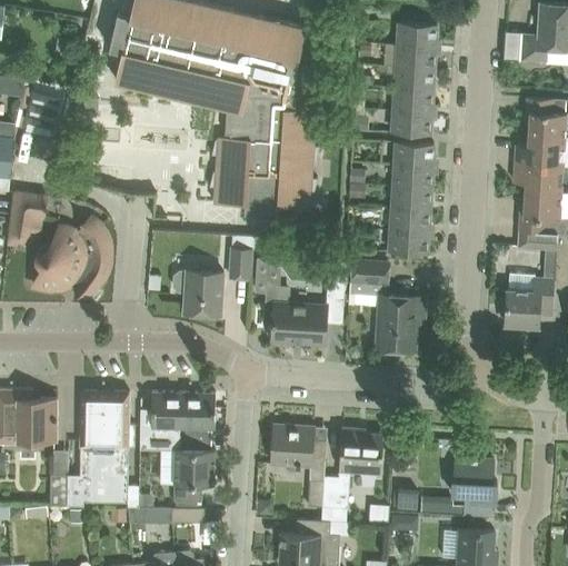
[(296,97),(304,98),(307,98),(311,97),(315,96),(317,93),(319,91),(320,90),(321,89),(321,87),(322,85),(324,83),(324,81),(324,79),(324,77),(324,76),(322,73),(322,71),(321,69),(320,68),(318,66),(317,65),(314,62),(311,61),(309,60),(298,58),(306,29),(186,0),(133,0),(130,17),(117,13),(108,50),(121,53),(115,81),(189,99),(191,90),(227,92),(225,135),(230,136),(229,139),(218,138),(218,141),(215,141),(211,156),(217,156),(216,172),(212,172),(209,188),(215,188),(213,205),(251,207),(251,218),(277,219),(278,209),(309,210),(310,195),(312,195),(317,179),(311,179),(312,162),(315,162),(318,148),(314,147),(315,130),(317,130),(320,116),(316,116),(316,112),(295,111),(296,97)]
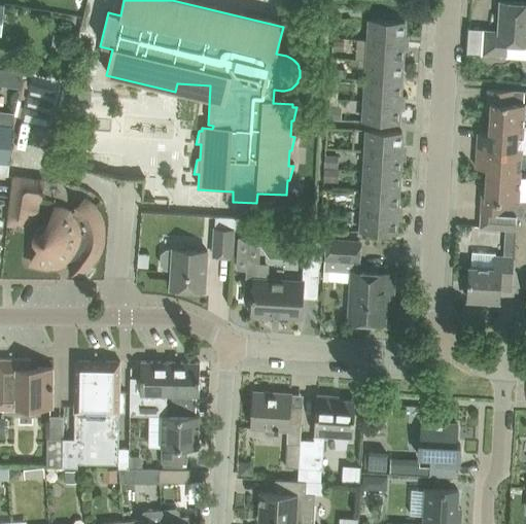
[(505,45),(525,46),(525,4),(499,3),(497,34),(484,33),(483,56),(503,58),(504,57),(505,45)]
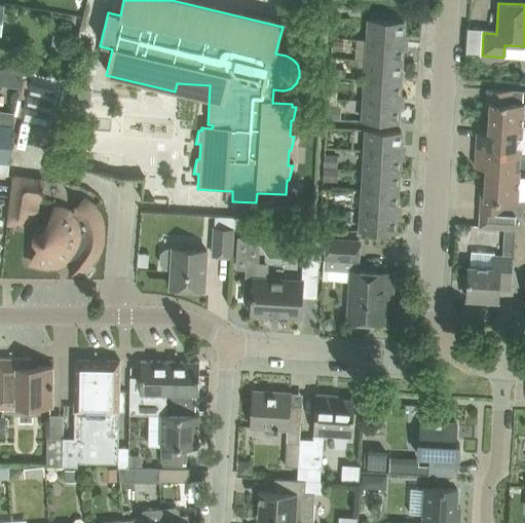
[(403,24),(382,23),(368,22),(367,42),(402,44),(403,24)]
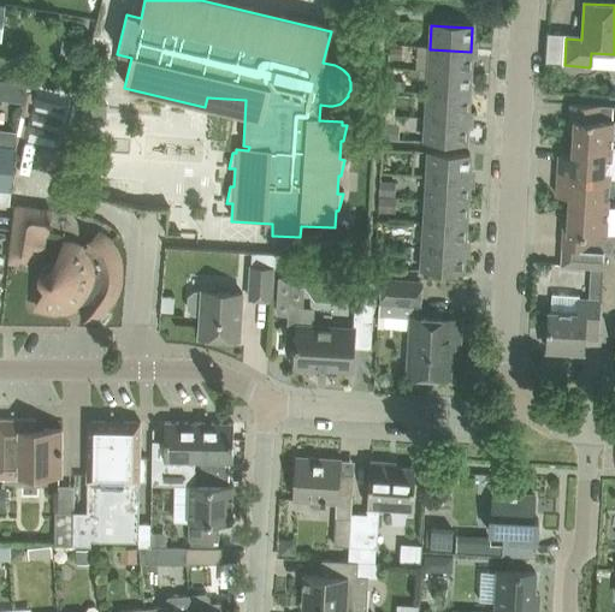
[(400,63),(401,49),(388,48),(386,61),(400,63)]
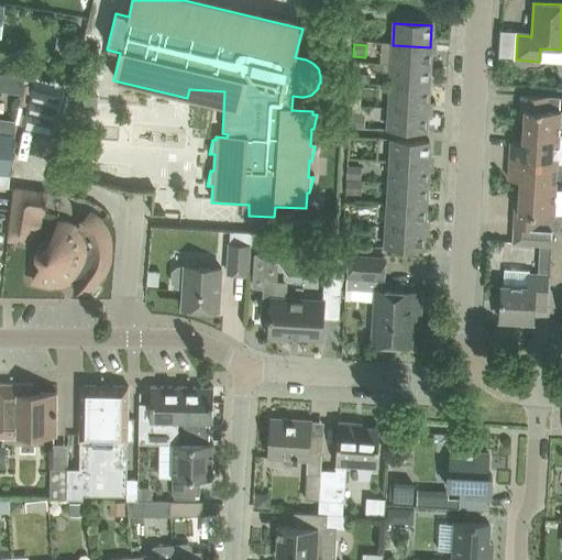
[(392,67),(429,69),(430,47),(393,45),(392,67)]
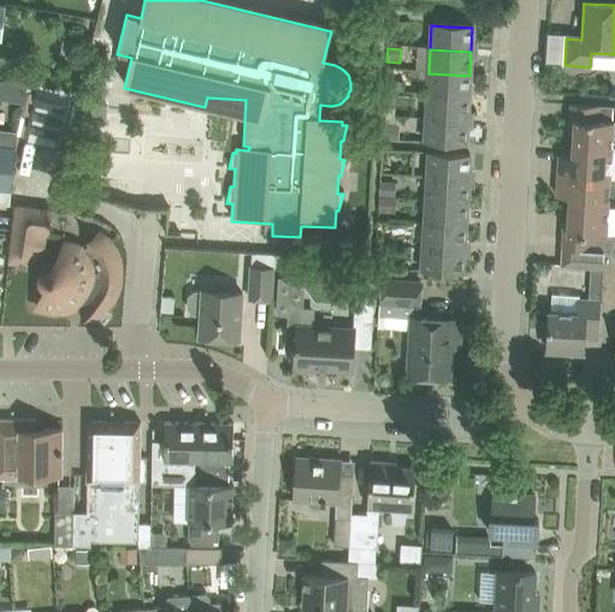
[(427,97),(468,100),(469,76),(429,73),(427,97)]
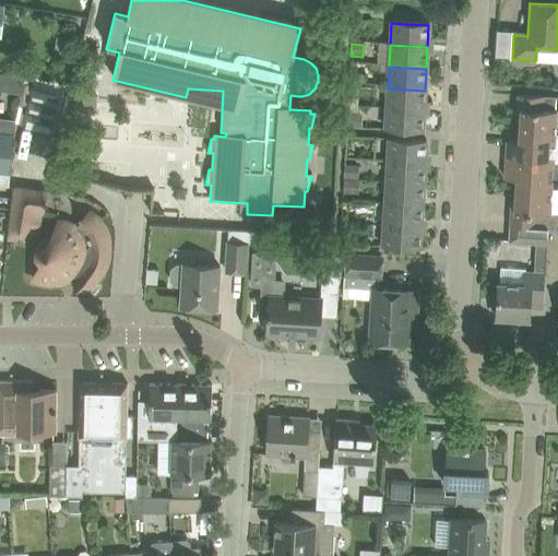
[(0,91),(16,93),(19,78),(0,75),(0,91)]
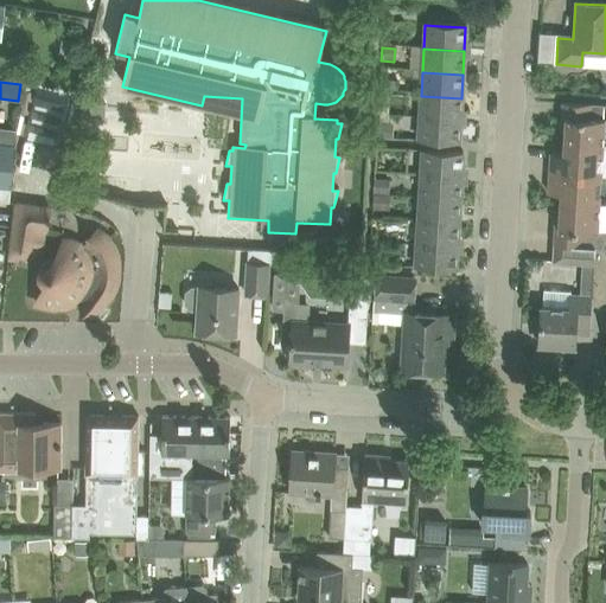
[(378,92),(395,94),(395,83),(382,82),(382,83),(378,83),(378,92)]
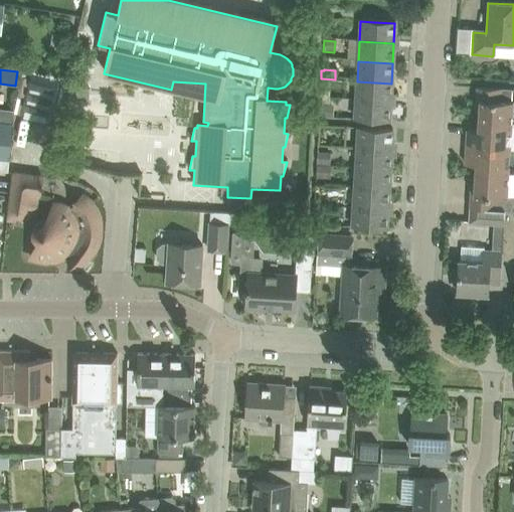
[(355,101),(389,104),(391,83),(357,81),(355,101)]
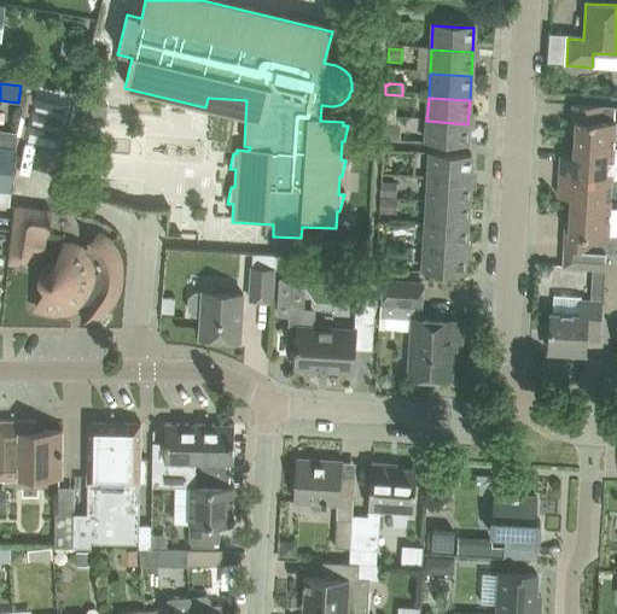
[(23,141),(54,146),(60,103),(28,99),(23,141)]
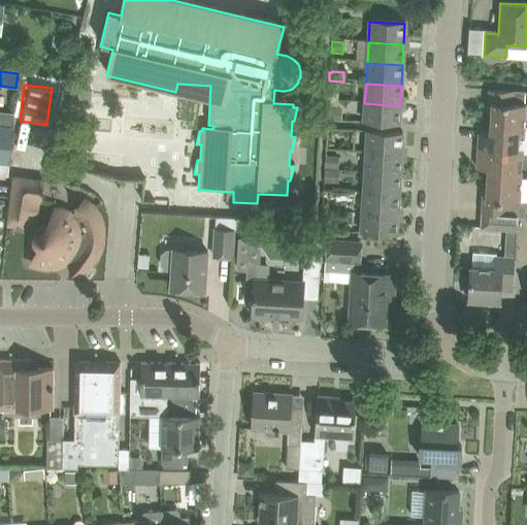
[(91,93),(70,92),(69,104),(90,105),(91,93)]
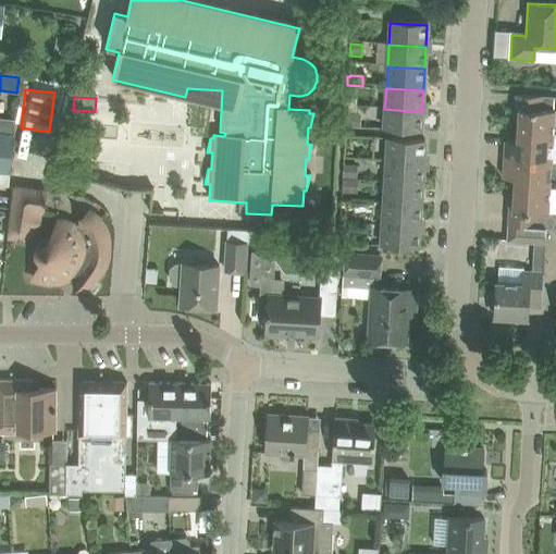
[(517,122),(517,136),(555,137),(555,111),(552,111),(552,100),(541,99),(536,98),(515,97),(513,122),(517,122)]
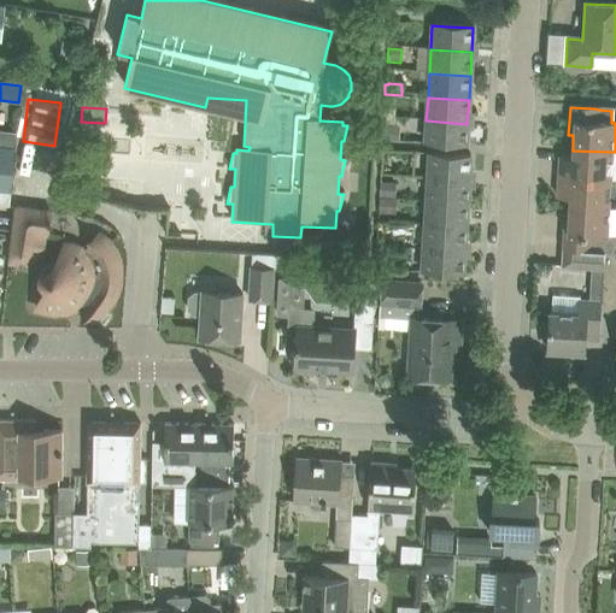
[(465,147),(467,124),(426,121),(424,145),(465,147)]
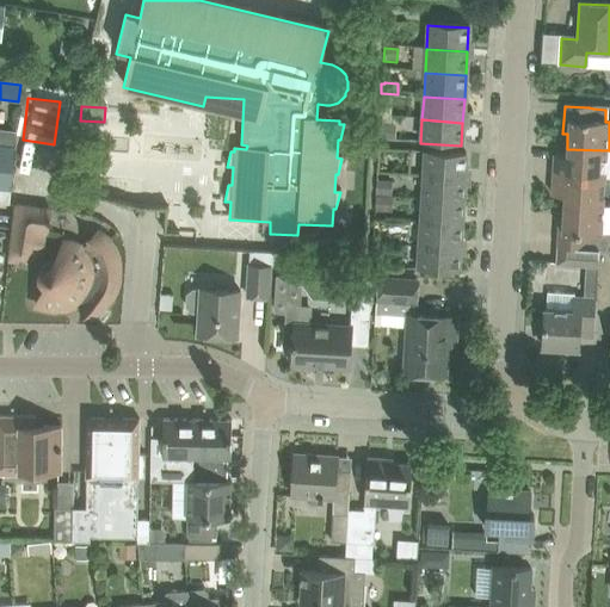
[(0,146),(12,148),(16,132),(0,130),(0,146)]
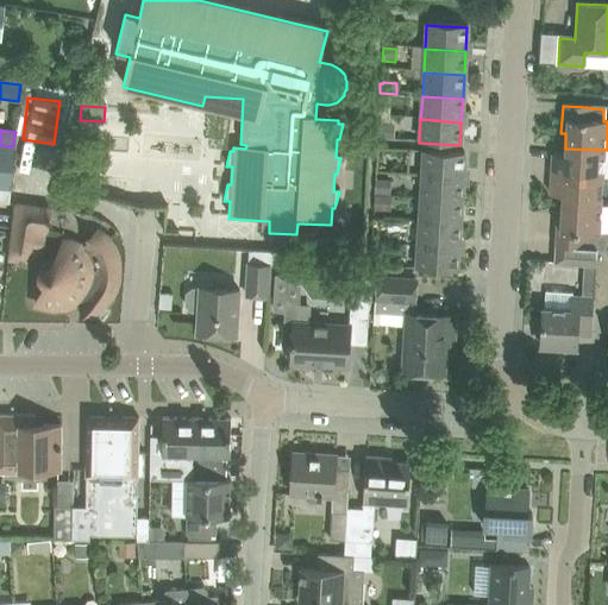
[(0,190),(8,191),(12,147),(0,145),(0,190)]
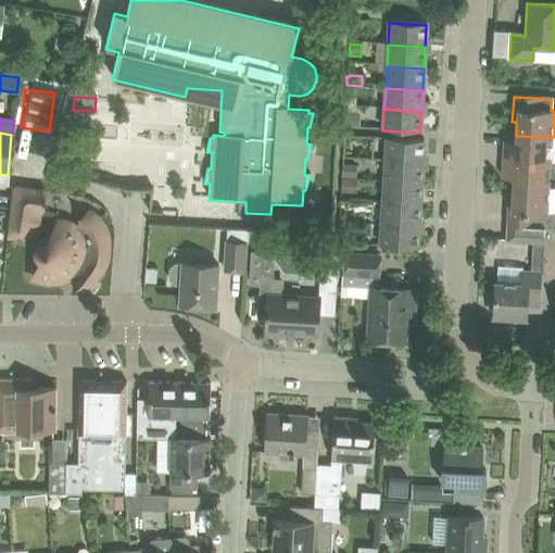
[(502,162),(550,164),(550,163),(554,163),(554,137),(516,136),(516,142),(504,142),(502,162)]
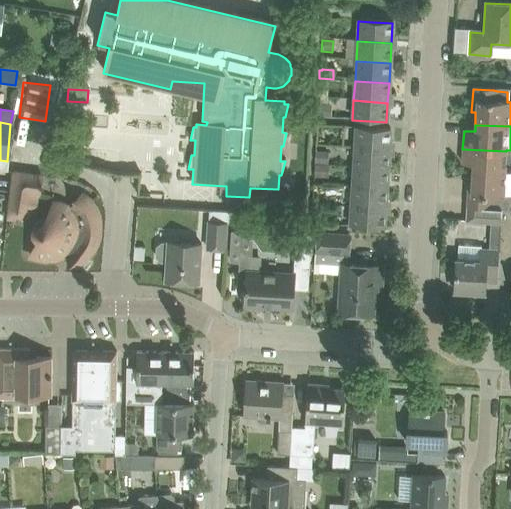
[(355,128),(354,148),(388,150),(390,131),(355,128)]
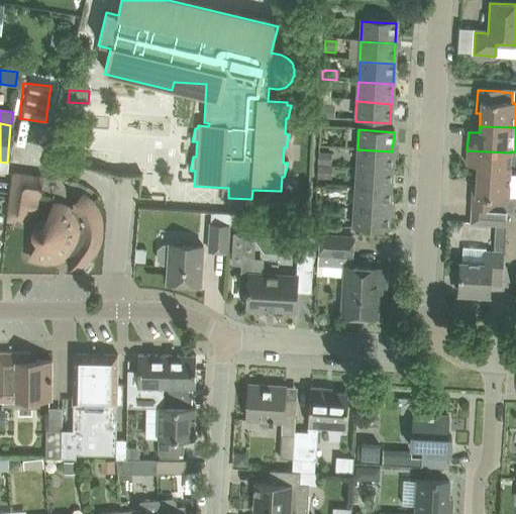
[(357,149),(356,170),(391,172),(392,151),(357,149)]
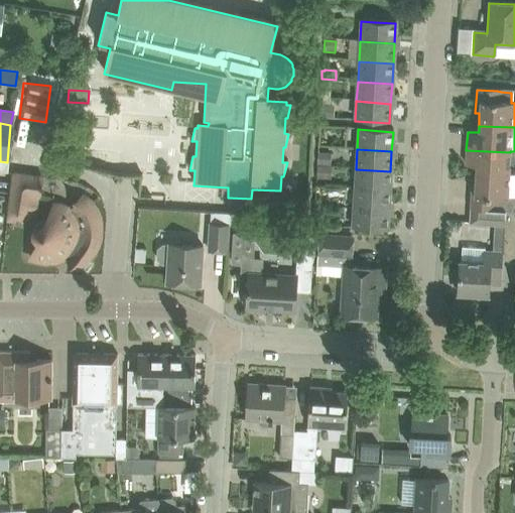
[(476,174),(508,176),(510,152),(466,150),(465,167),(476,167),(476,174)]
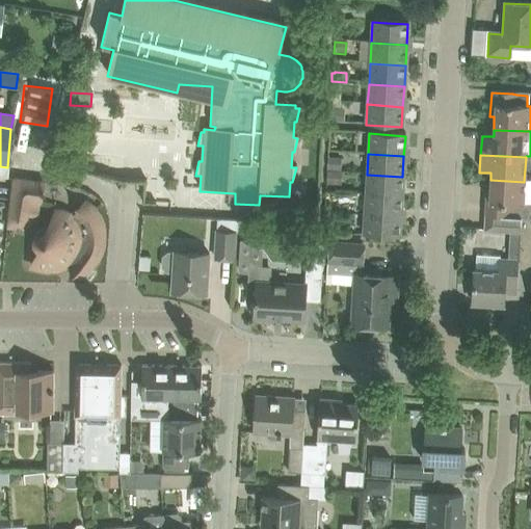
[(69,157),(69,166),(86,167),(87,158),(69,157)]
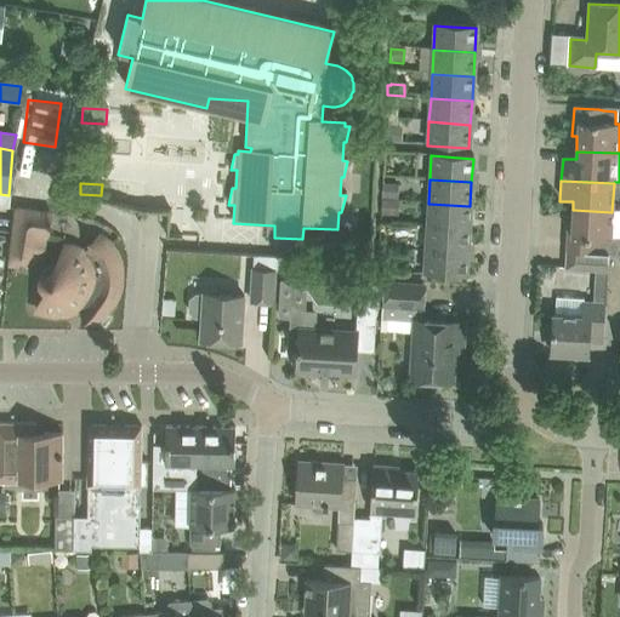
[(398,188),(381,188),(380,201),(398,203),(398,188)]
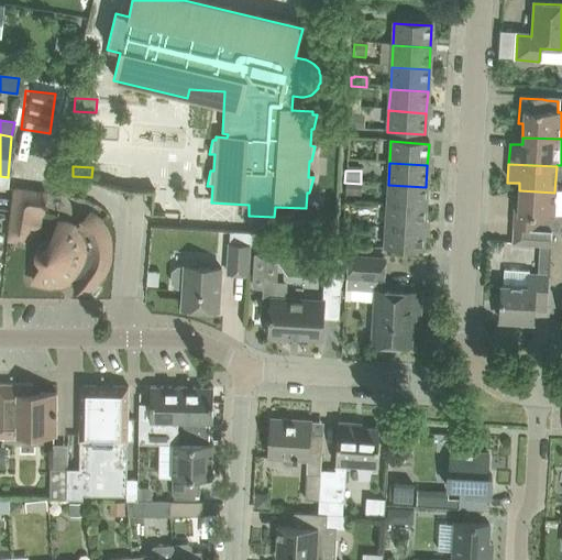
[(426,187),(388,185),(387,207),(425,209),(426,187)]
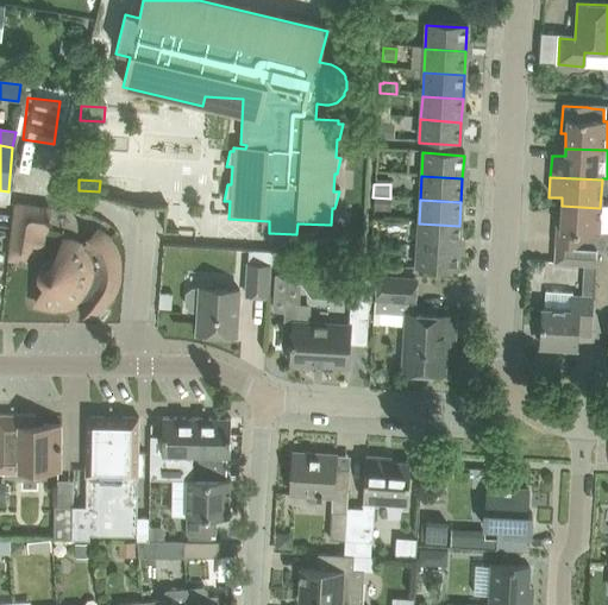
[(50,209),(14,206),(7,260),(24,263),(37,250),(41,234),(46,234),(50,209)]
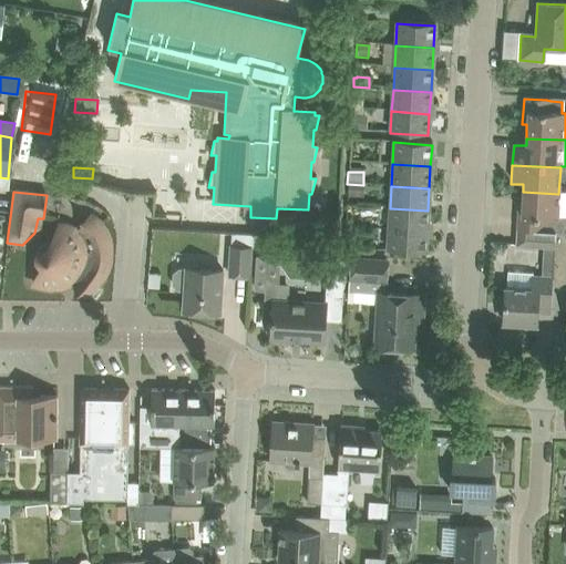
[(558,194),(523,192),(522,205),(517,205),(516,232),(517,232),(543,233),(555,234),(565,234),(565,219),(557,219),(558,194)]
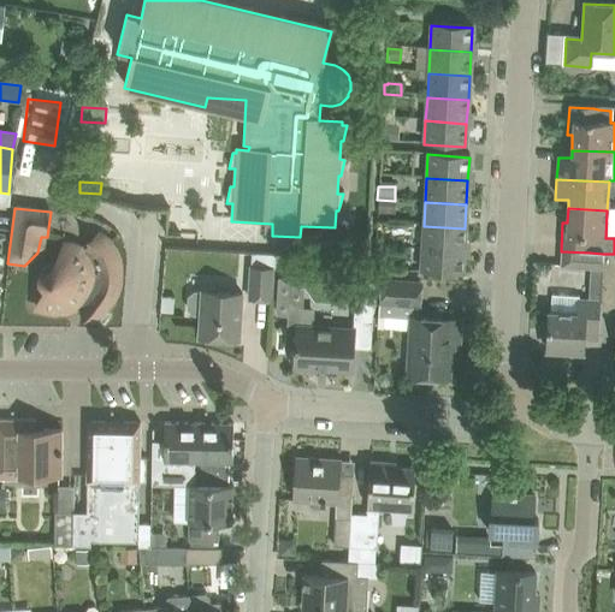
[(423,250),(463,253),(465,229),(424,226),(423,250)]
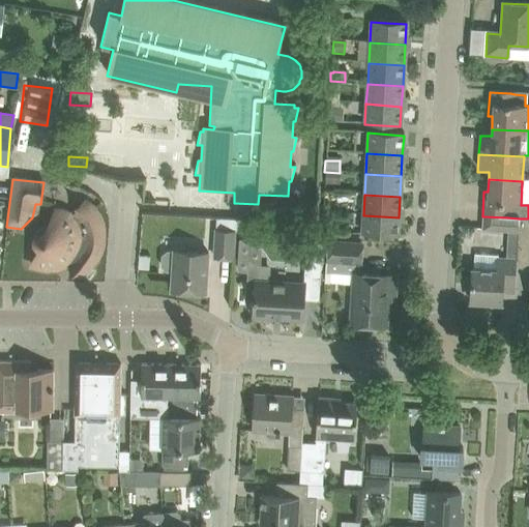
[(78,276),(79,277),(83,274),(86,273),(88,271),(91,267),(93,265),(95,263),(96,260),(97,258),(99,255),(99,253),(100,250),(101,247),(101,244),(101,241),(101,239),(101,236),(101,233),(101,231),(100,228),(99,225),(98,223),(97,220),(96,217),(94,214),(92,212),(90,210),(88,207),(84,204),(83,204),(82,205),(84,206),(75,216),(74,215),(72,215),(77,221),(74,224),(71,222),(70,221),(68,220),(66,218),(65,217),(63,216),(61,216),(59,215),(58,217),(61,217),(49,233),(47,232),(46,234),(47,235),(49,235),(50,236),(50,238),(51,239),(51,241),(51,242),(50,243),(49,245),(48,246),(47,246),(45,247),(43,247),(41,246),(40,246),(39,245),(37,247),(40,249),(33,266),(29,265),(29,266),(32,267),(34,268),(37,269),(39,270),(42,270),(45,270),(48,270),(51,269),(53,269),(56,268),(58,267),(60,266),(63,265),(65,263),(69,260),(74,263),(69,267),(70,268),(71,267),(79,275),(78,276)]
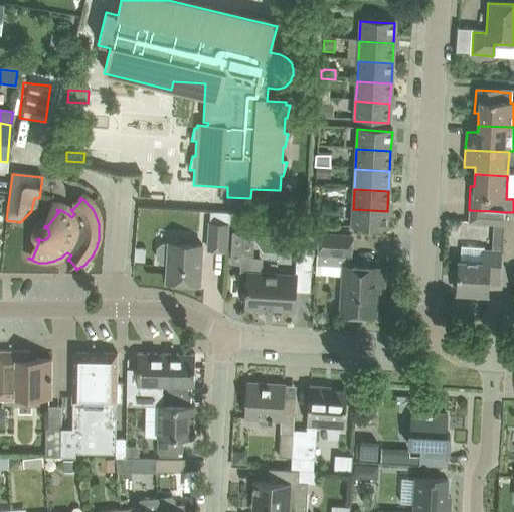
[(386,231),(387,211),(353,209),(351,229),(386,231)]
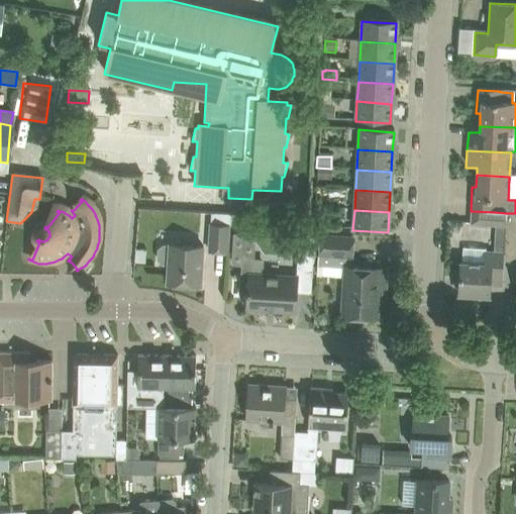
[(501,287),(503,263),(506,213),(472,211),(471,225),(494,226),(493,254),(485,253),(486,250),(462,248),(461,265),(460,265),(458,297),(489,299),(490,287),(501,287)]
